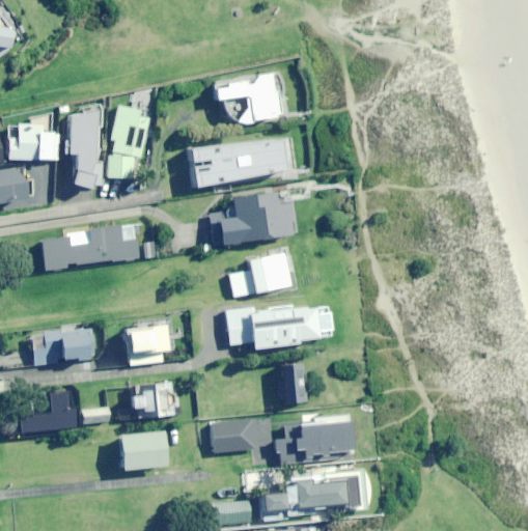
[(0,0),(0,54),(27,38),(2,0),(0,0)]
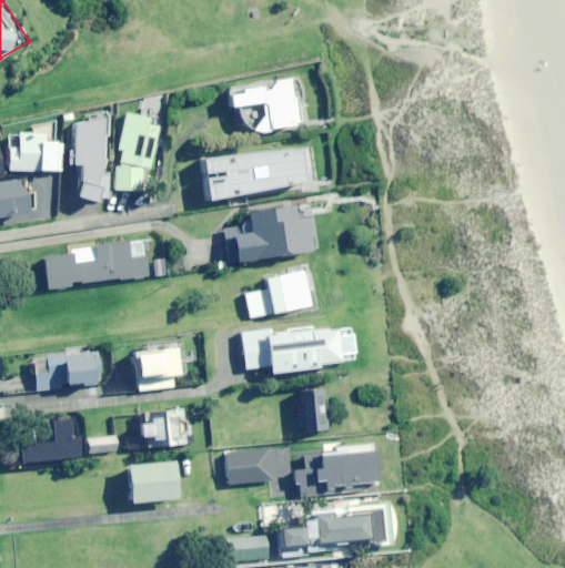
[(301,77),(229,92),(232,108),(264,101),(270,130),(302,122),(299,104),(306,102),(301,77)]
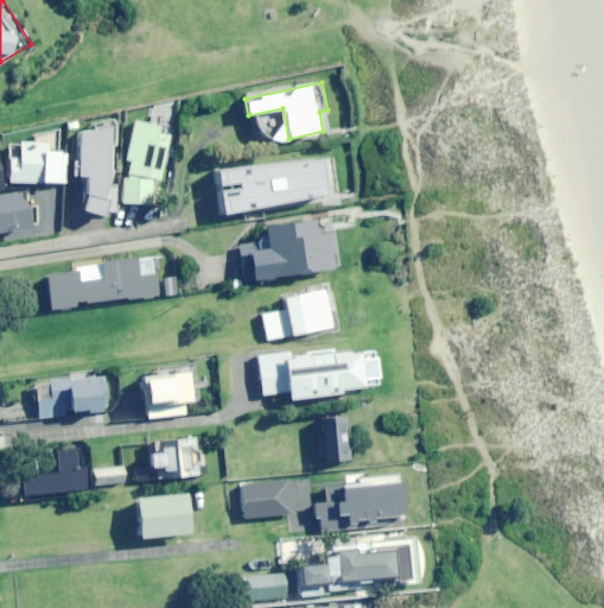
[(159,135),(160,125),(134,121),(124,201),(152,204),(156,178),(165,181),(171,137),(159,135)]
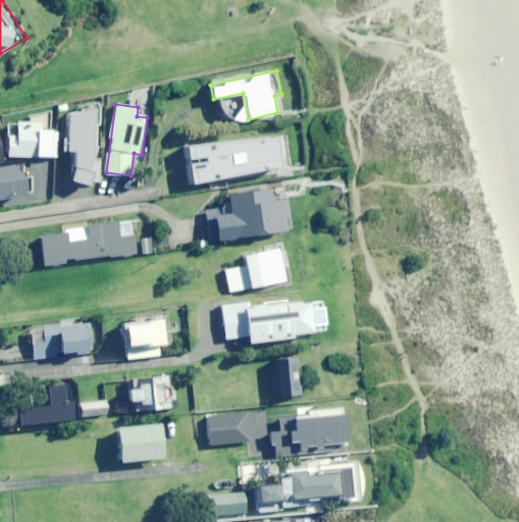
[(63,132),(63,151),(72,151),(75,172),(72,180),(92,188),(94,179),(101,179),(102,157),(95,157),(95,123),(101,124),(101,105),(68,114),(68,132),(63,132)]
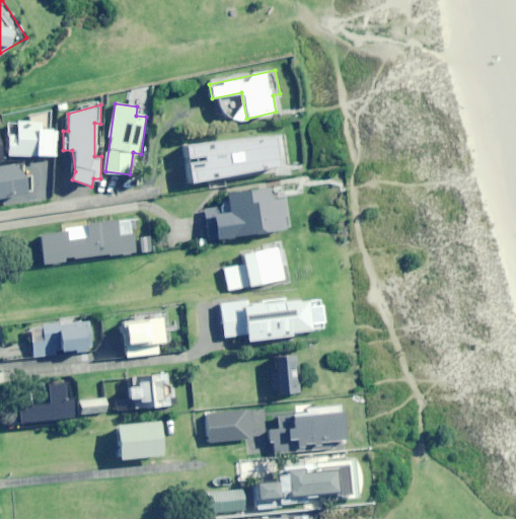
[(58,130),(51,130),(51,115),(37,114),(37,121),(17,121),(16,135),(7,135),(7,155),(58,156),(58,130)]
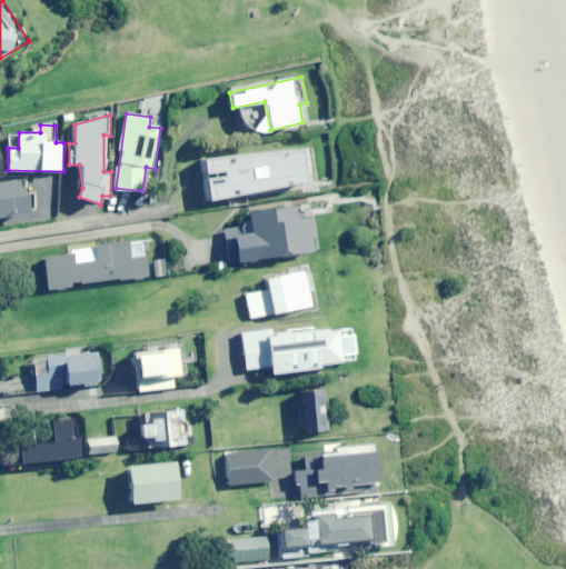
[(212,200),(319,180),(314,145),(206,163),(212,200)]
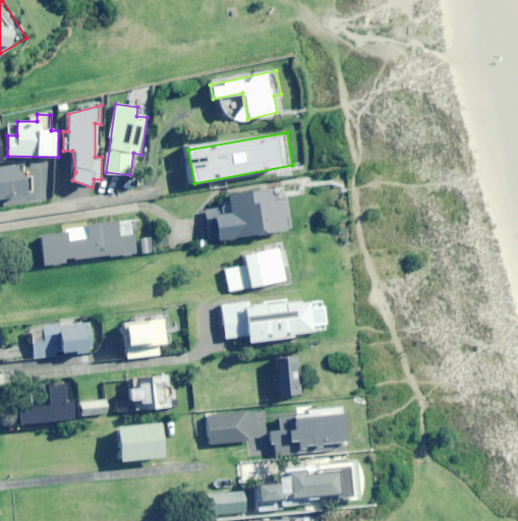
[(0,198),(27,194),(22,163),(0,166),(0,198)]
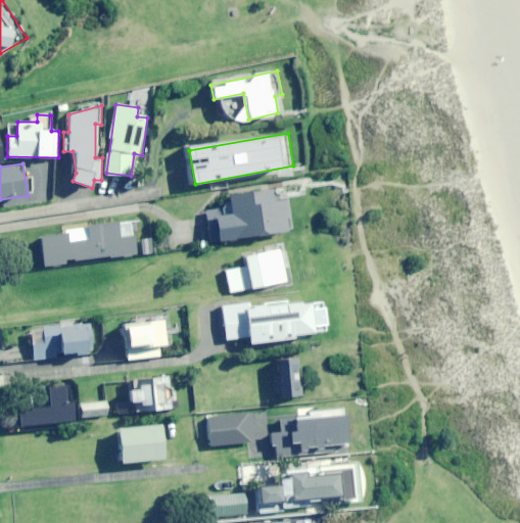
[(289,197),(275,199),(273,189),(231,195),(232,207),(209,210),(214,242),(293,230),(289,197)]
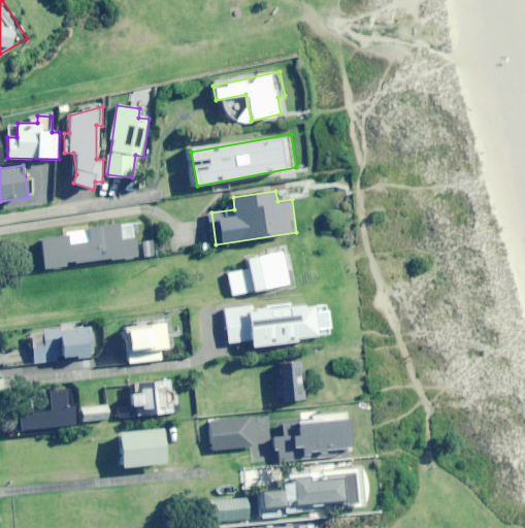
[(155,237),(123,240),(122,225),(70,229),(71,235),(43,238),(45,268),(69,266),(68,263),(157,255),(155,237)]
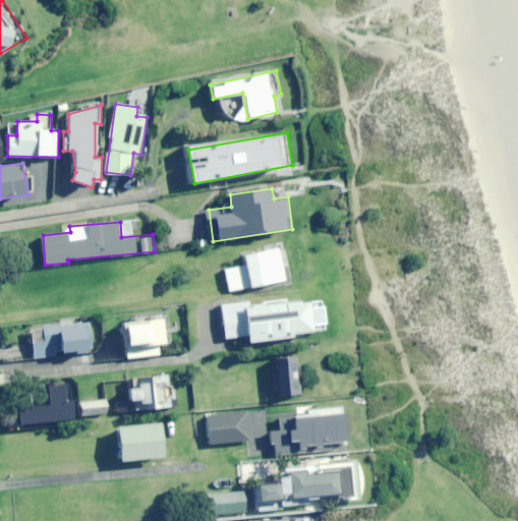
[(232,291),(287,280),(281,248),(245,255),(247,265),(228,269),(232,291)]
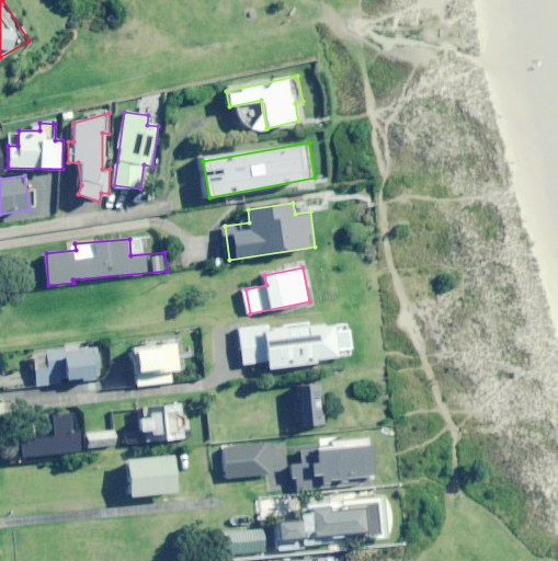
[(317,359),(350,357),(348,323),(241,330),(243,364),(269,362),(270,369),(317,367),(317,359)]
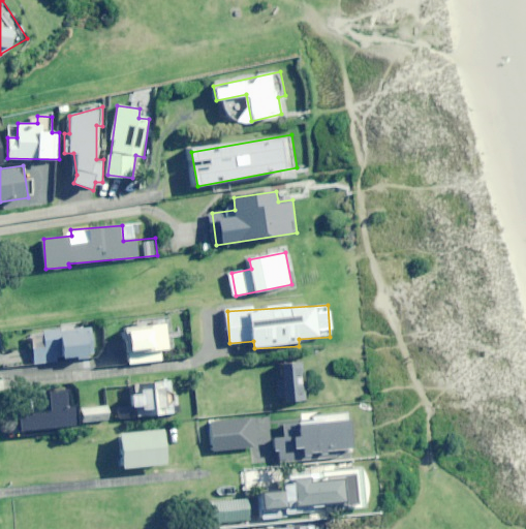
[(184,336),(182,319),(125,327),(129,365),(163,361),(162,350),(175,349),(174,337),(184,336)]
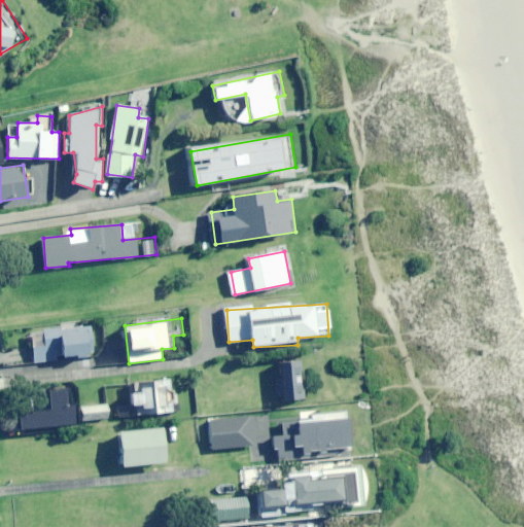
[(37,361),(95,358),(93,328),(35,331),(37,361)]
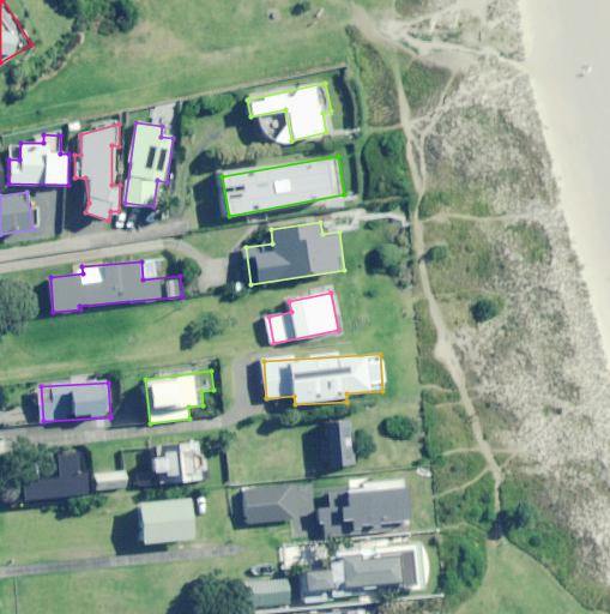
[(357,465),(356,421),(328,422),(330,465),(357,465)]
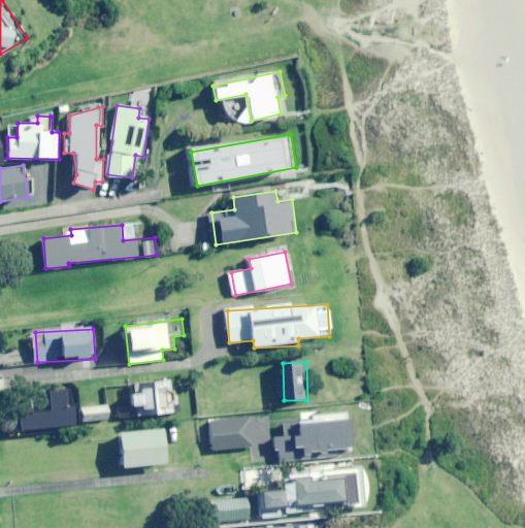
[(133,416),(174,413),(171,381),(130,385),(133,416)]
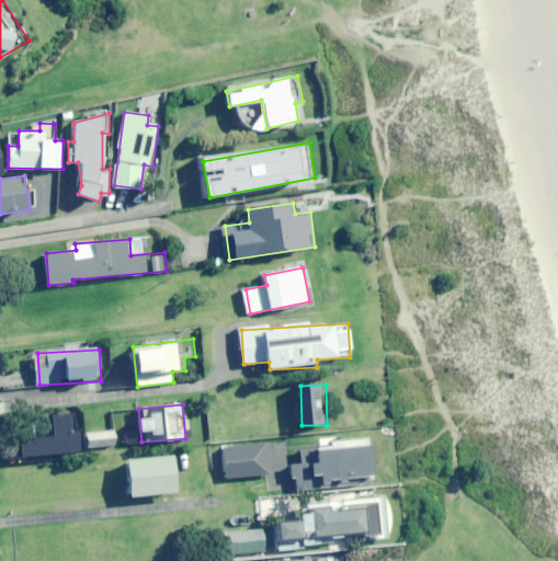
[(82,430),(78,430),(77,414),(11,421),(14,459),(84,451),(82,430)]
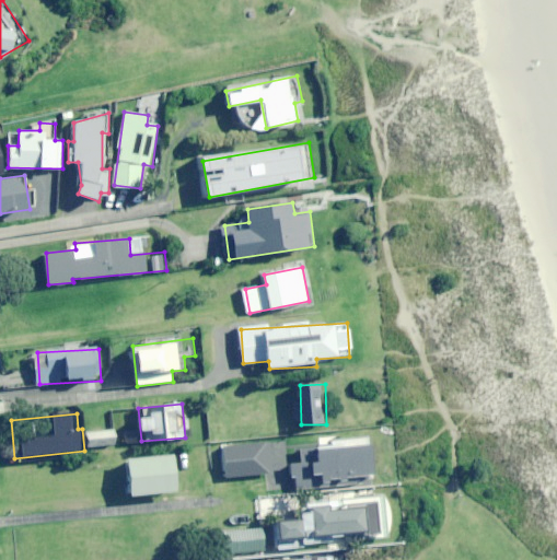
[(89,446),(117,445),(116,430),(88,431),(89,446)]
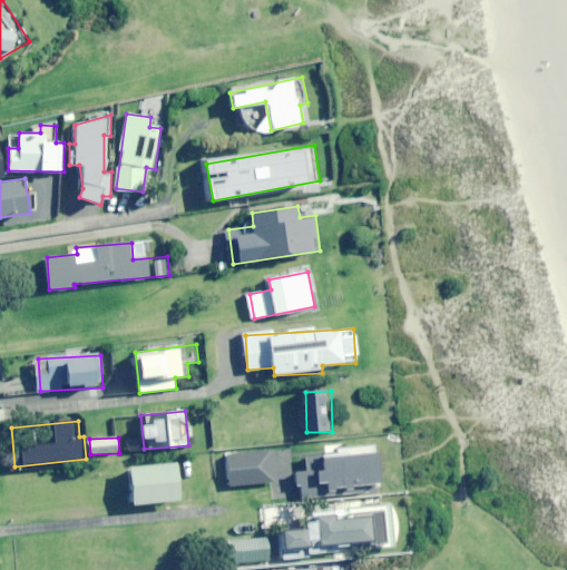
[(370,488),(381,487),(377,445),(321,450),(321,455),(299,457),(302,498),(370,492),(370,488)]
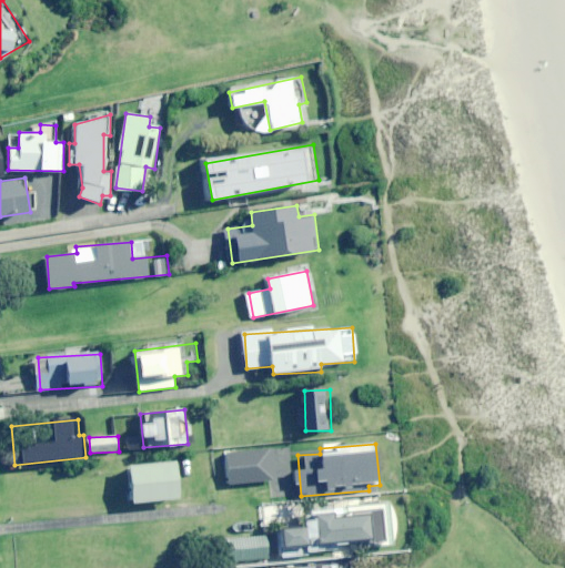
[(232,484),(279,479),(276,449),(230,454),(232,484)]
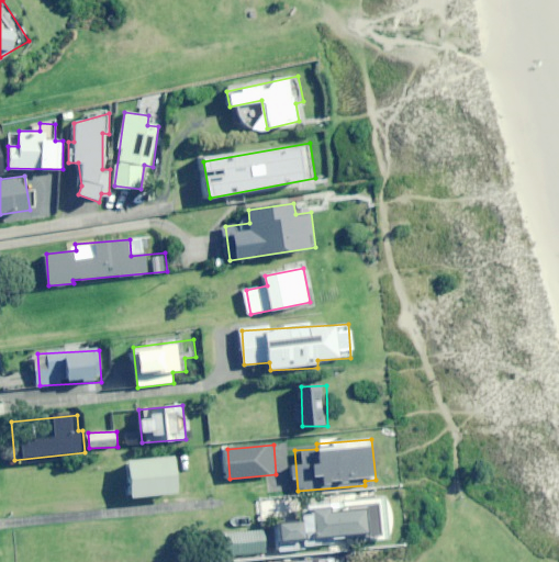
[(132,497),(178,493),(176,457),(129,460),(132,497)]
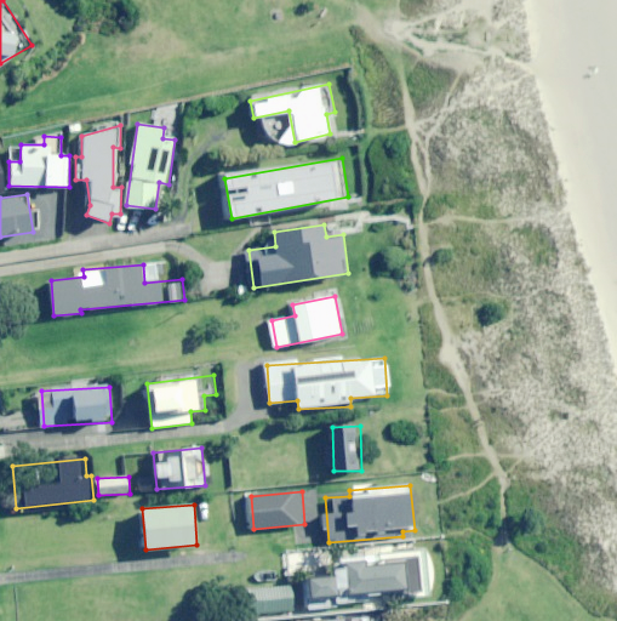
[(369,596),(378,596),(378,591),(399,590),(400,598),(430,596),(427,550),(331,558),(332,577),(310,579),(313,610),(337,608),(337,604),(370,602),(369,596)]
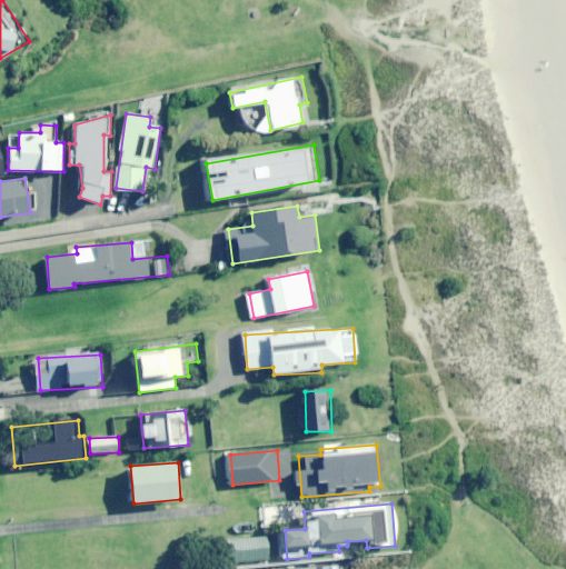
[(236,561),(271,559),(269,537),(234,540),(236,561)]
